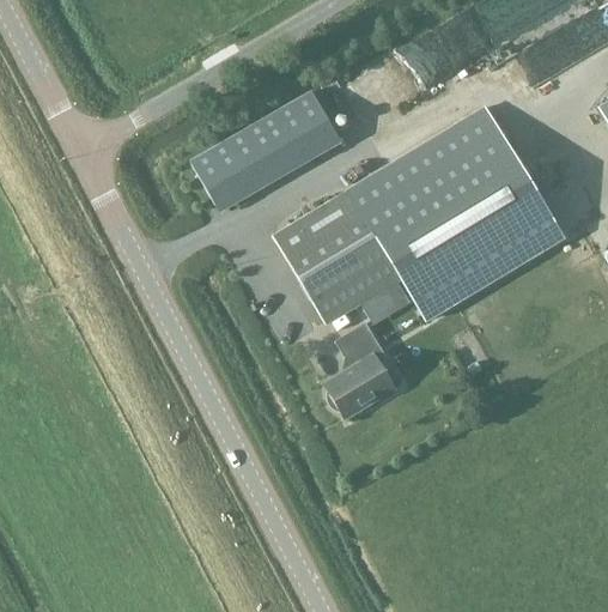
[(279,47),(286,62),(301,55),(293,40),(279,47)]
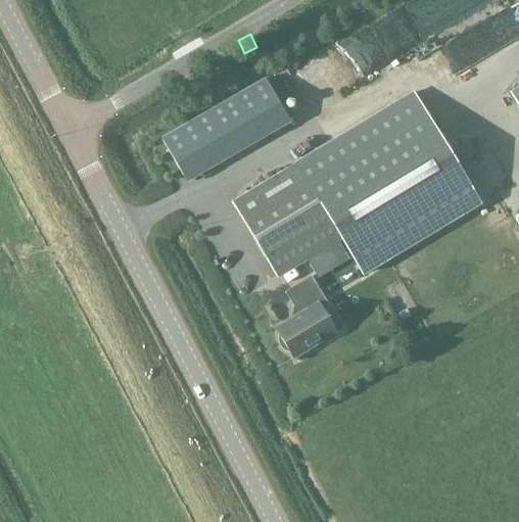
[(292,123),(282,105),(267,79),(166,138),(190,182),(292,123)]
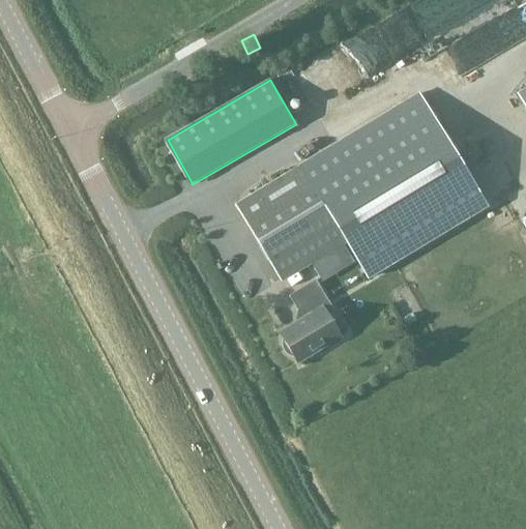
[(301,164),(236,204),(285,283),(315,264),(323,277),(357,256),(371,277),(490,205),(421,91),(301,164)]
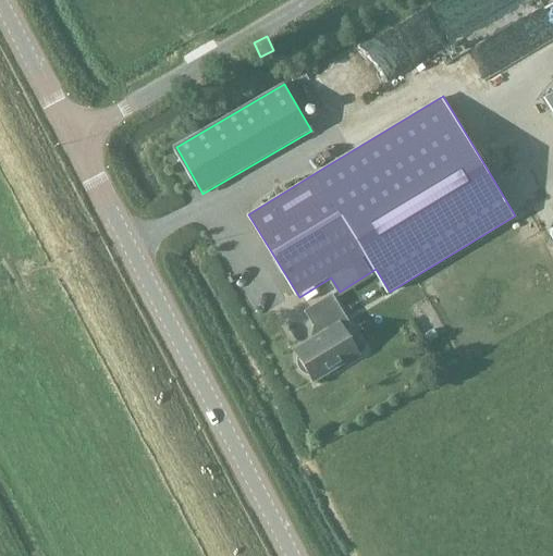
[(316,325),(314,337),(296,348),(302,357),(300,360),(302,362),(302,366),(303,368),(305,370),(307,372),(309,373),(311,374),(316,382),(361,355),(346,328),(353,323),(335,293),(307,310),(316,325)]
